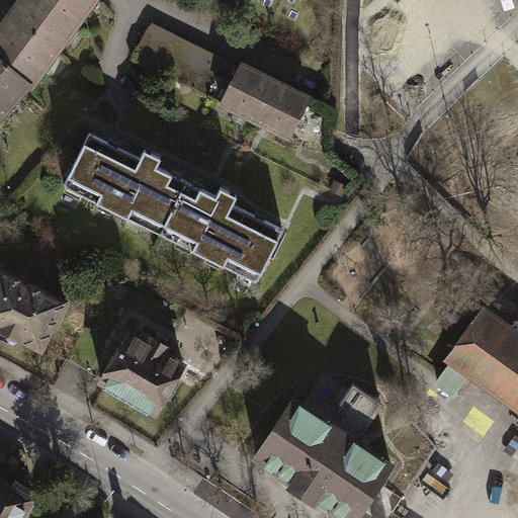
[(20,0),(0,27),(0,58),(30,83),(32,85),(94,0),(20,0)]
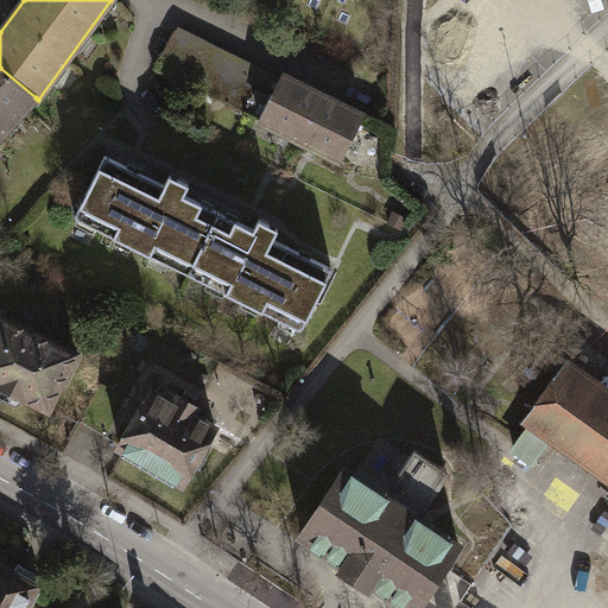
[(201,90),(219,56),(173,33),(156,68),(201,90)]
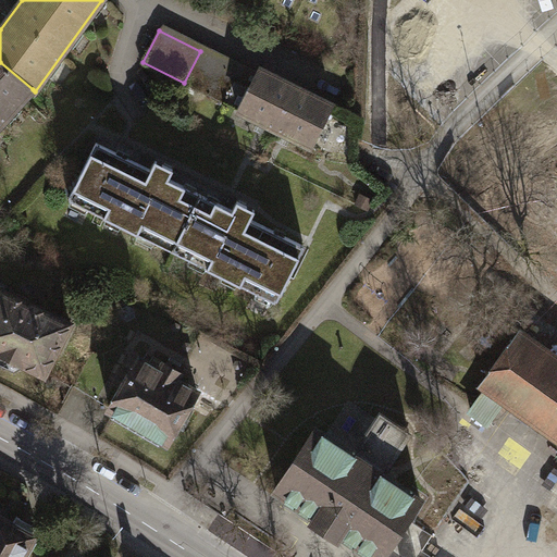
[(238,110),(255,78),(200,51),(184,83),(238,110)]
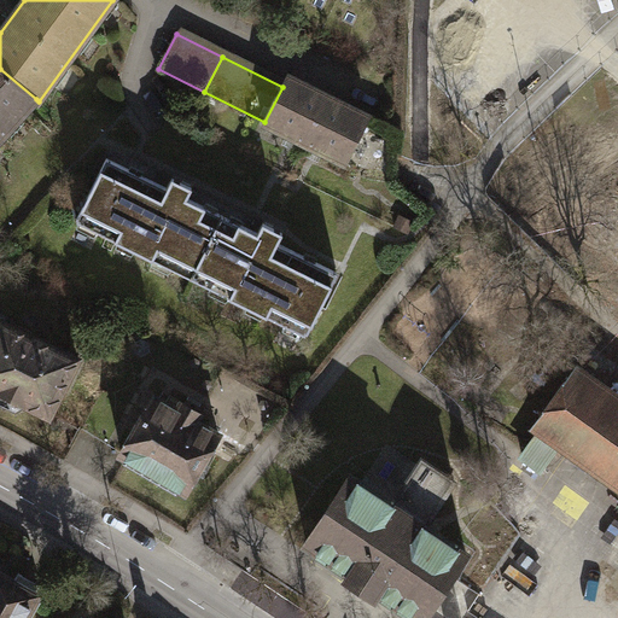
[(0,139),(36,99),(0,69),(0,139)]
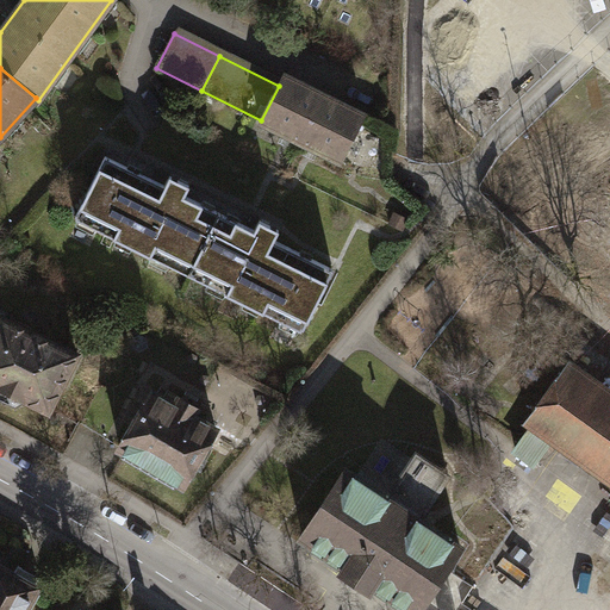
[(297,138),(302,141),(324,94),(285,74),(279,86),(261,120),(282,131),(281,135),(294,142),(297,138)]
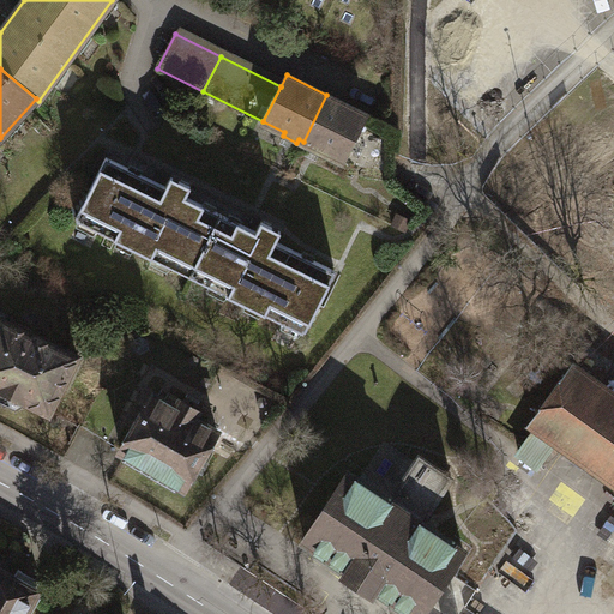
[(367,115),(326,95),(304,142),(308,144),(306,148),(320,154),(321,151),(344,162),(367,115)]
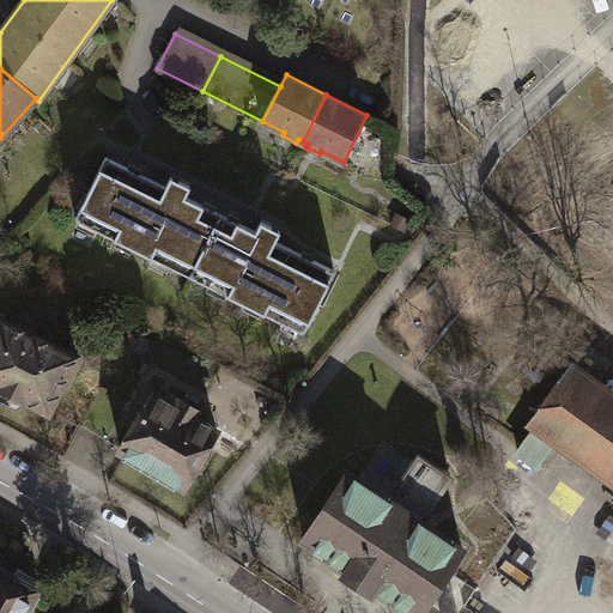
[(190,275),(220,213),(186,195),(190,186),(171,176),(167,186),(107,157),(76,219),(190,275)]
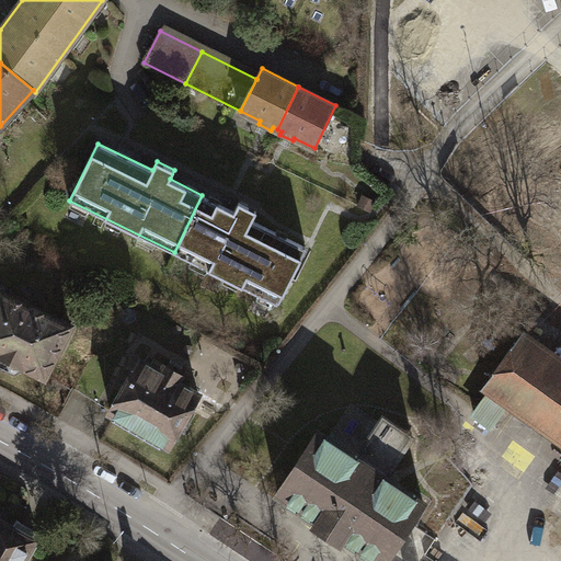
[(202,195),(174,252),(278,304),(307,248),(252,220),(256,210),(239,202),(235,212),(202,195)]
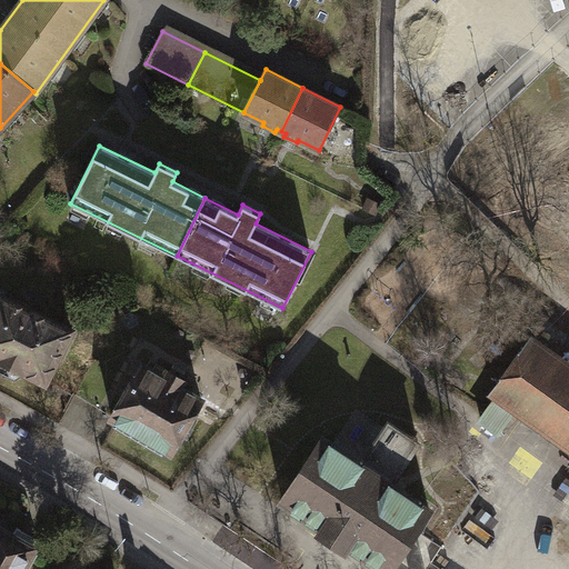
[(0,368),(15,376),(23,371),(46,382),(72,330),(3,296),(7,290),(0,287),(0,368)]
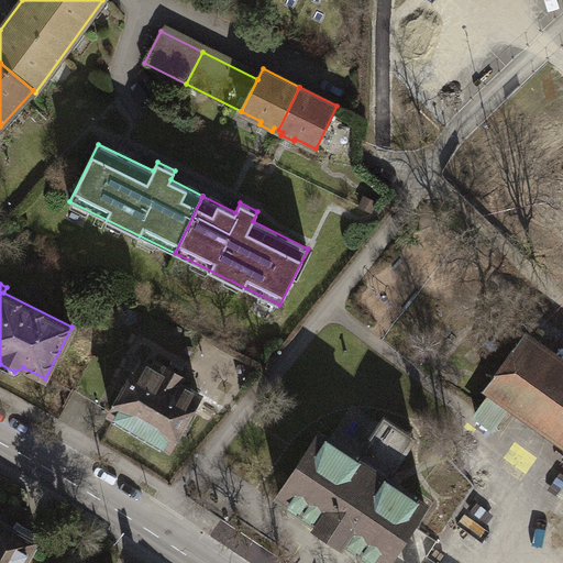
[(163,373),(142,360),(111,412),(168,446),(199,395),(178,382),(183,376),(166,366),(163,373)]
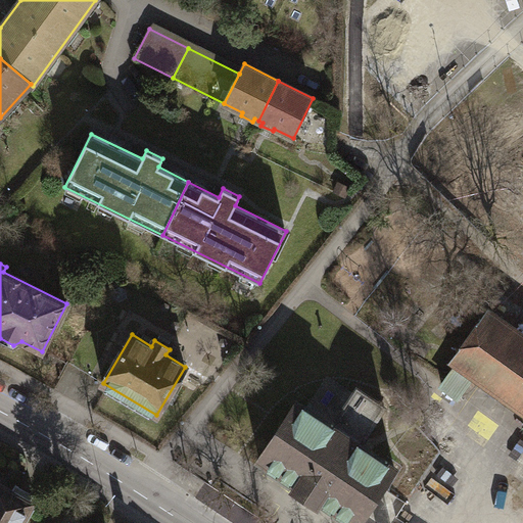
[(522,522),(522,378),(440,502),(473,522),(522,522)]
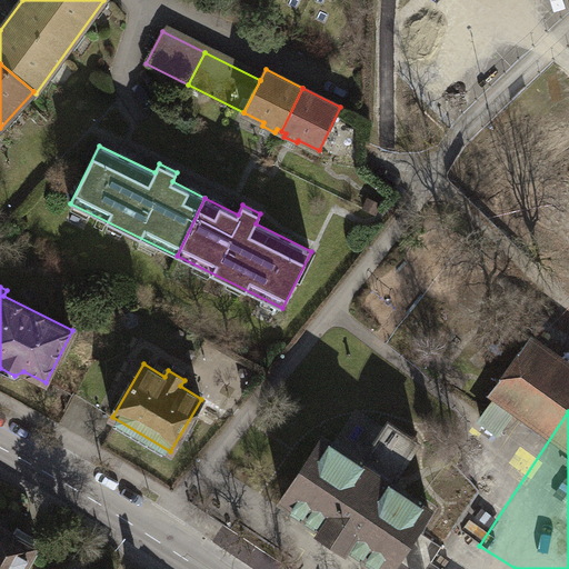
[(365,465),(325,438),(282,499),(323,527),(320,531),(346,548),(349,543),(386,568),(388,568),(429,508),(389,481),(393,475),(397,476),(419,442),(389,422),(367,456),(369,458),(365,465)]
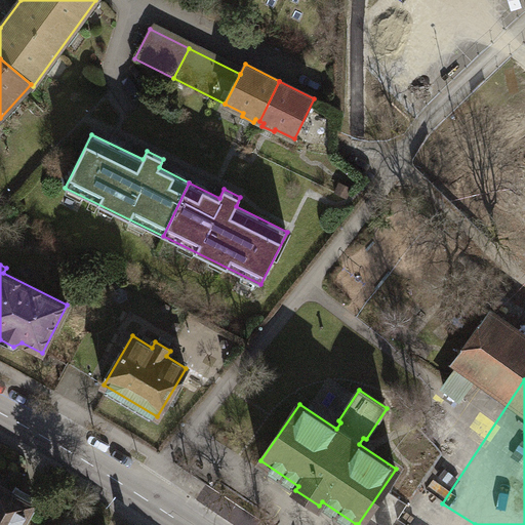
[(11,493),(0,486),(0,524),(19,524),(32,505),(30,505),(34,497),(15,486),(11,493)]
